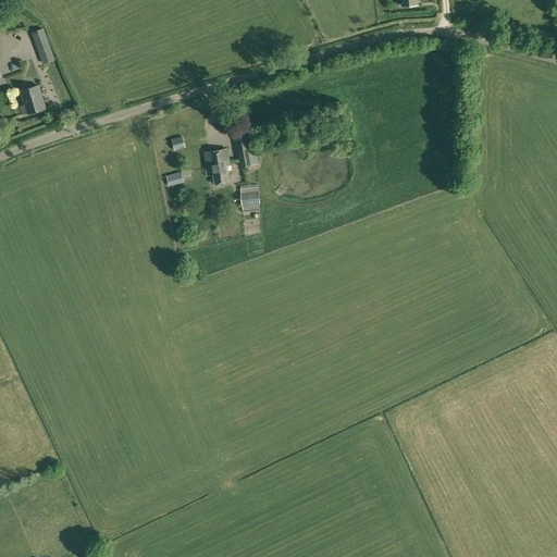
[(35,39),(35,41),(44,63),(46,62),(56,59),(47,35),(35,39)]
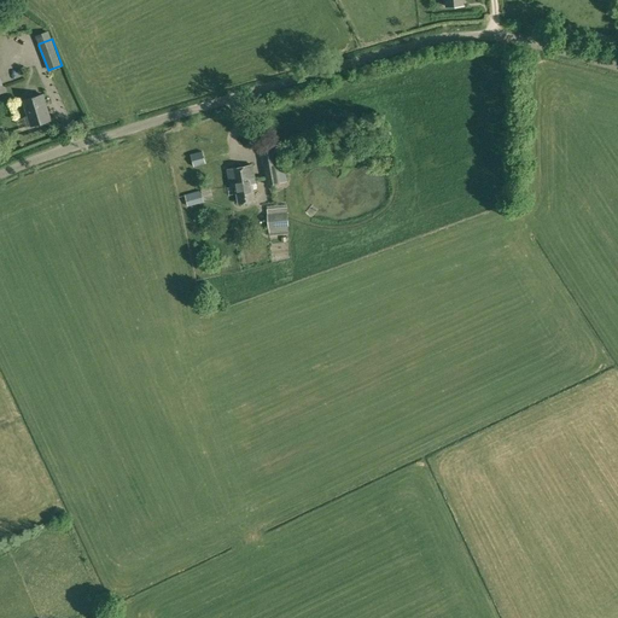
[(31,126),(51,120),(44,95),(23,101),(28,116),(25,117),(28,126),(30,124),(31,126)]
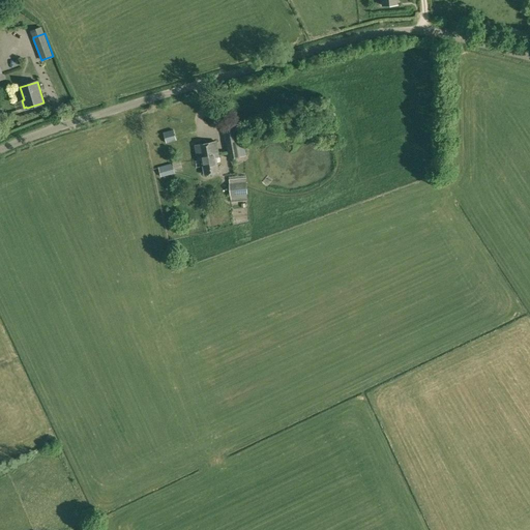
[(224,129),(226,142),(229,158),(240,156),(235,127),(224,129)]
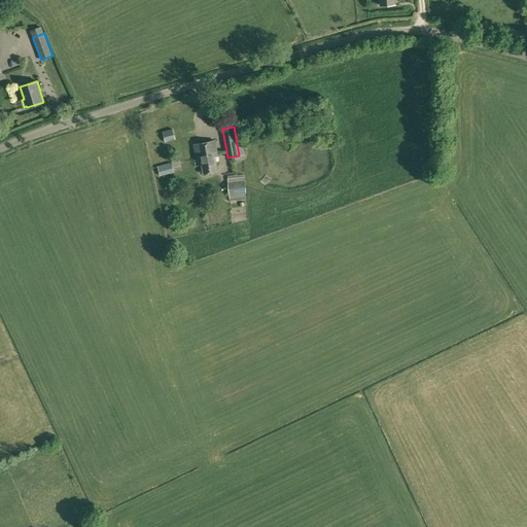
[(166,143),(175,140),(172,129),(162,131),(166,143)]
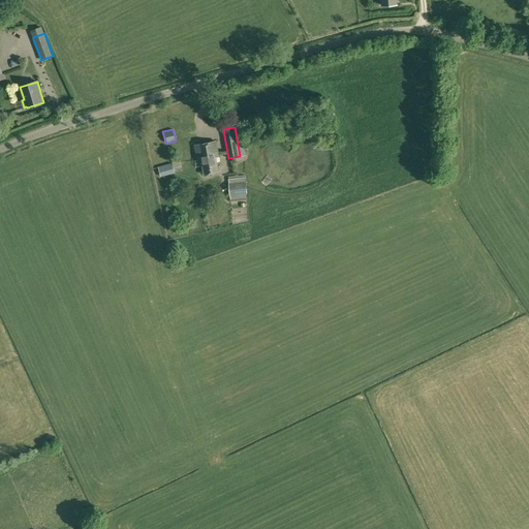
[(216,157),(219,157),(216,142),(194,146),(197,160),(200,159),(204,174),(218,172),(216,157)]
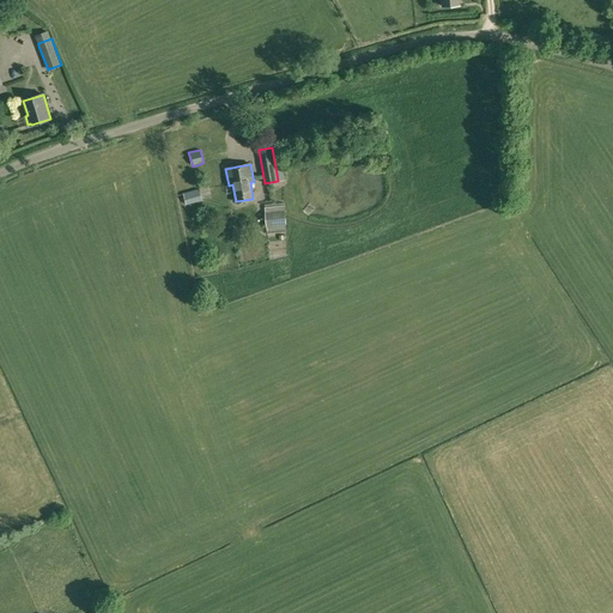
[(199,188),(182,193),(186,205),(202,201),(199,188)]
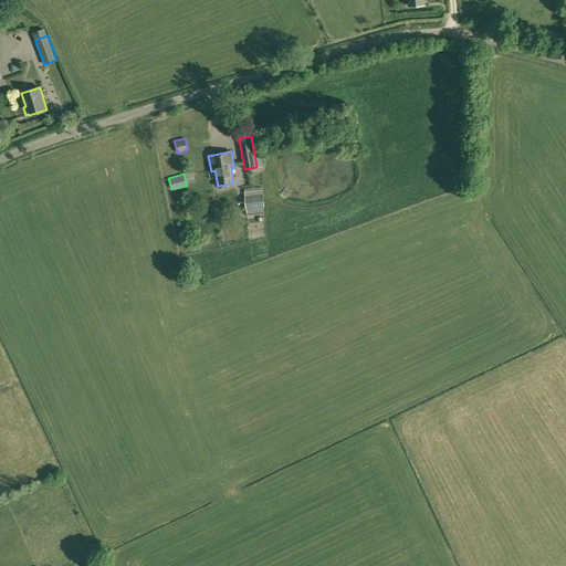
[(244,197),(245,209),(263,207),(263,196),(244,197)]
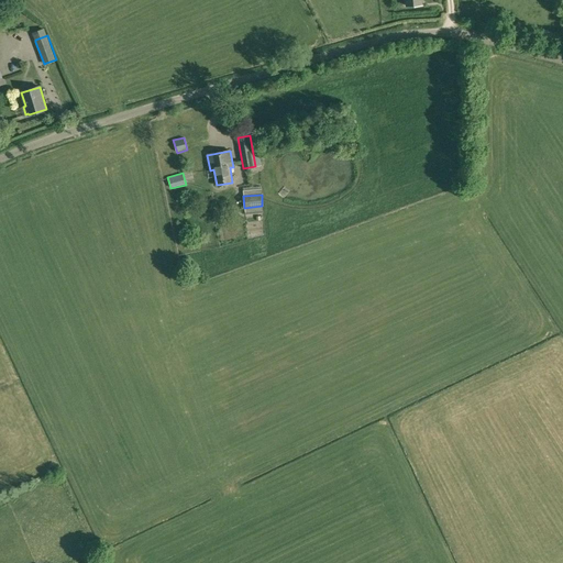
[(206,220),(207,211),(192,211),(192,220),(206,220)]
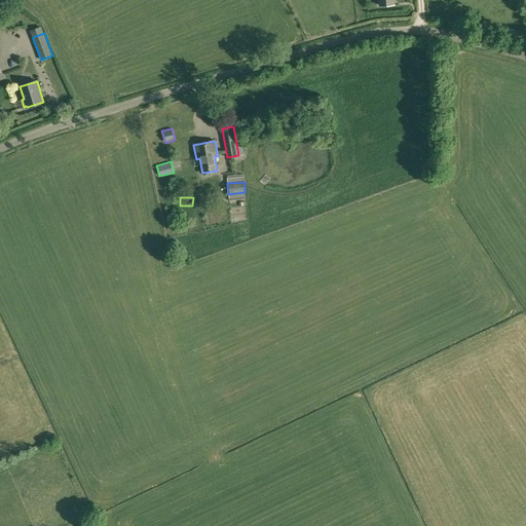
All buildings are outlined.
